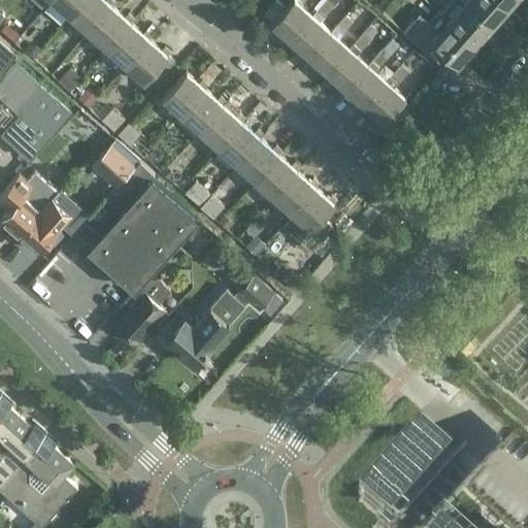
[(54,0),(71,15),(85,0),(54,0)]
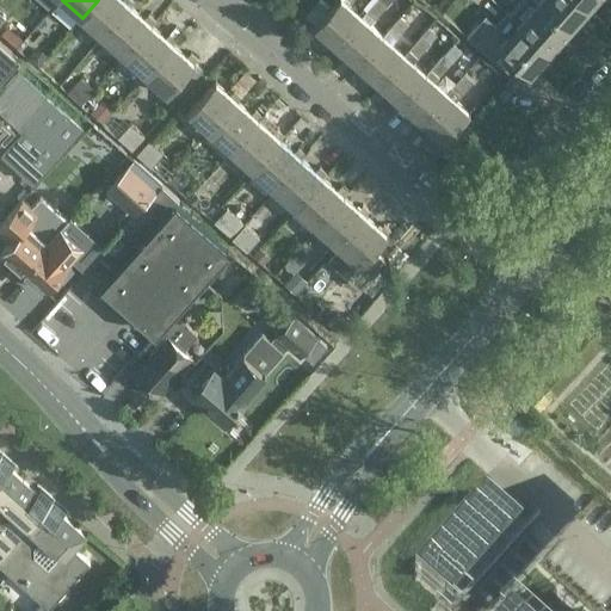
[(98,0),(82,18),(104,37),(131,6),(135,1),(133,0),(98,0)]
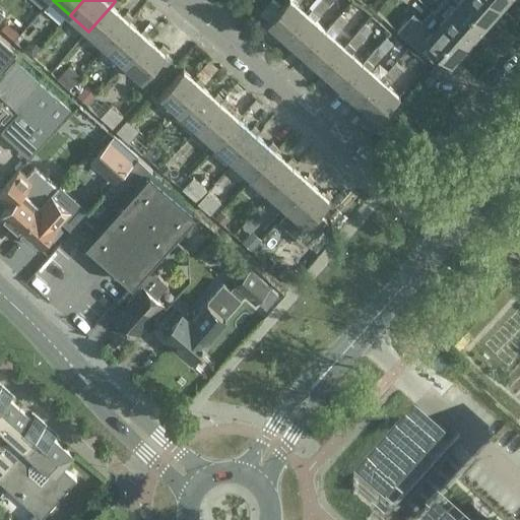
[(289,0),(269,23),(287,40),(310,15),(308,13),(299,5),(303,0),(289,0)]
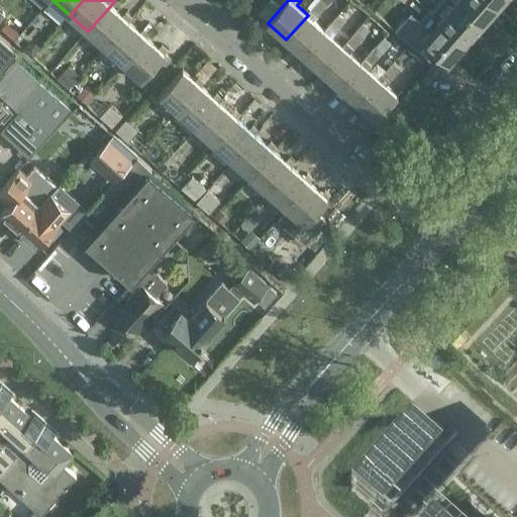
[(308,15),(286,39),(304,56),(326,31),(313,19),(327,3),(329,0),(316,0),(306,13),(308,15)]
